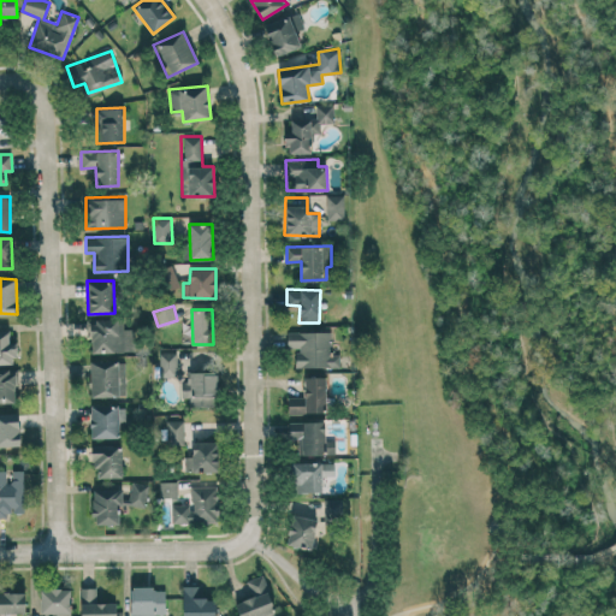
[(90,320),(92,353),(135,351),(134,329),(123,329),(123,319),(90,320)]
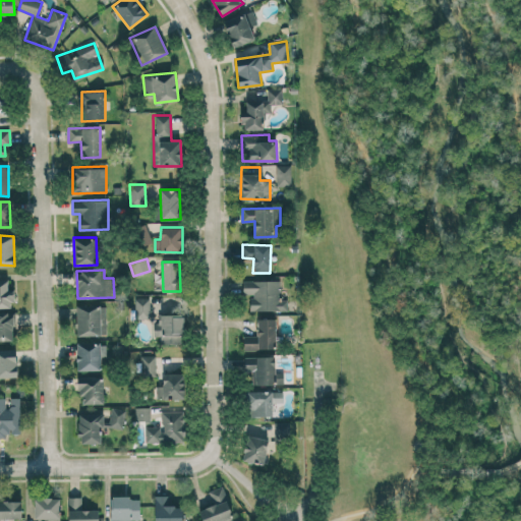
[(0,305),(17,305),(17,289),(8,290),(7,280),(0,280),(0,305)]
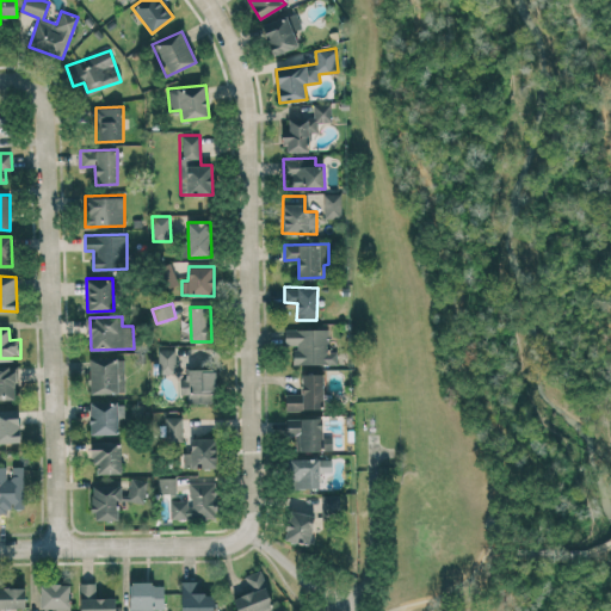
[(328,328),(284,329),(285,345),(294,345),(294,364),(338,364),(337,351),(328,351),(328,328)]
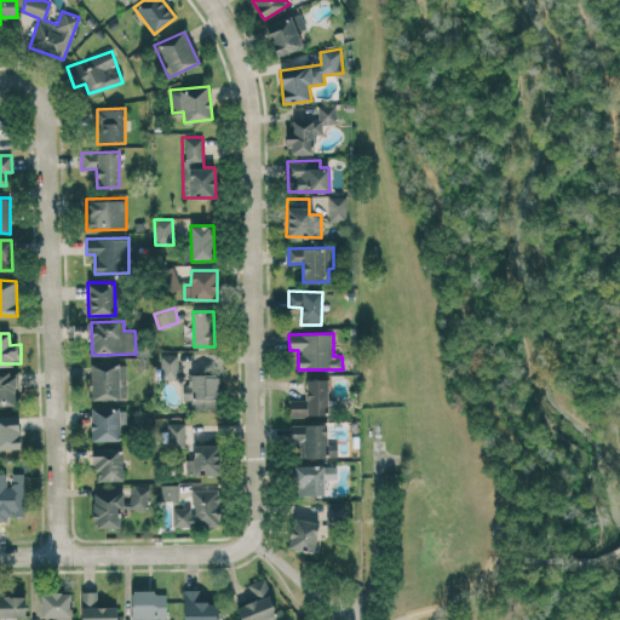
[(178,379),(179,354),(161,352),(160,378),(178,379)]
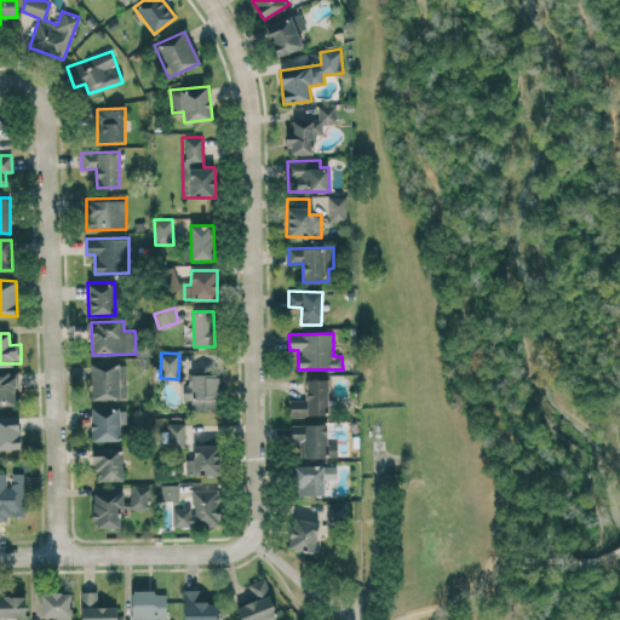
[(92,399),(126,399),(126,362),(91,363),(92,399)]
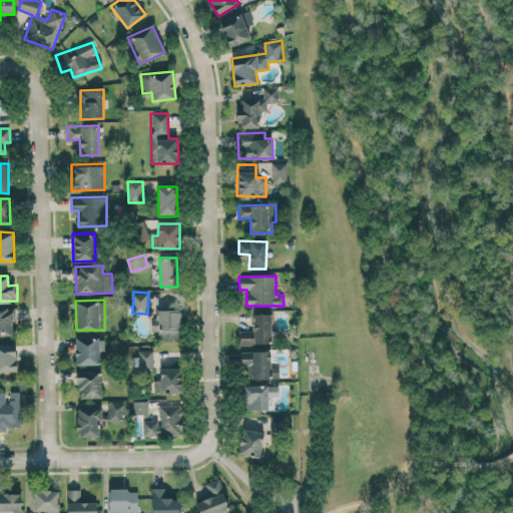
[(0,335),(13,335),(13,308),(0,308),(0,335)]
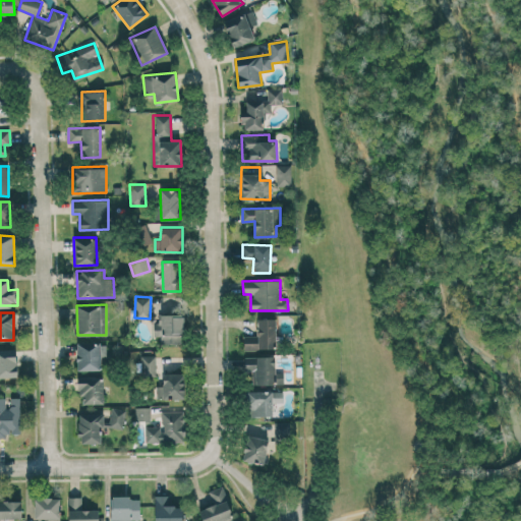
[(183,344),(183,314),(161,314),(161,323),(154,323),(154,336),(160,336),(161,344),(183,344)]
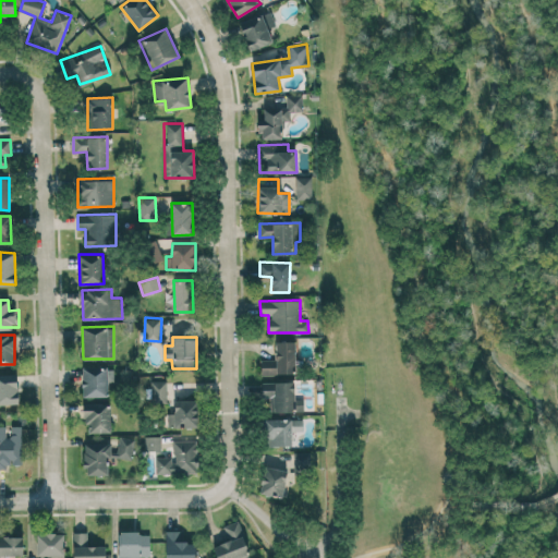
[(261,359),(261,374),(295,374),(295,341),(275,341),(276,359),(261,359)]
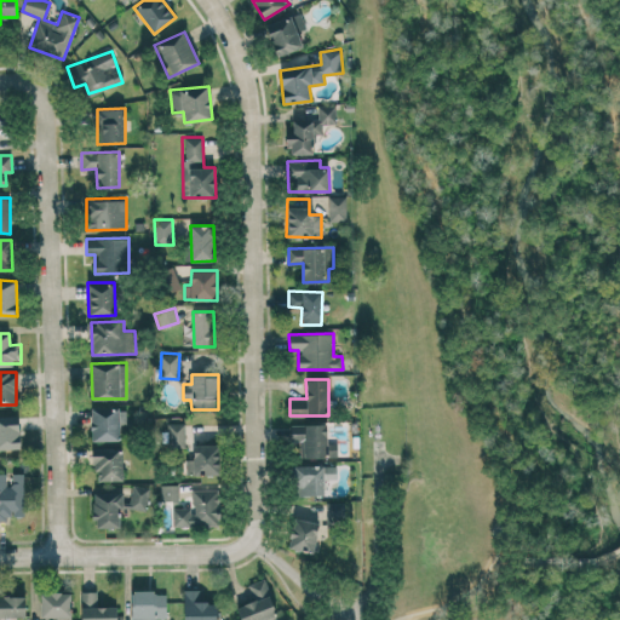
[(92,408),(92,441),(120,440),(120,423),(126,423),(126,407),(92,408)]
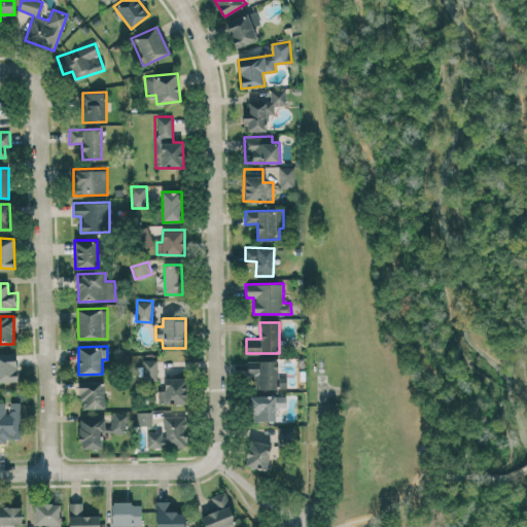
[(0,381),(18,381),(16,353),(0,353),(0,381)]
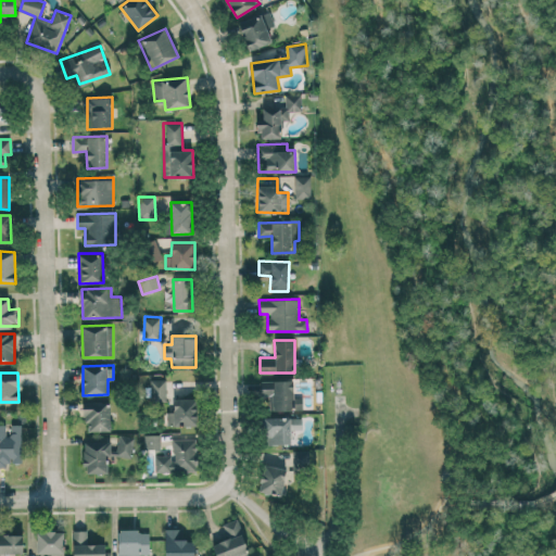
[(166,379),(151,379),(151,401),(166,400),(166,379)]
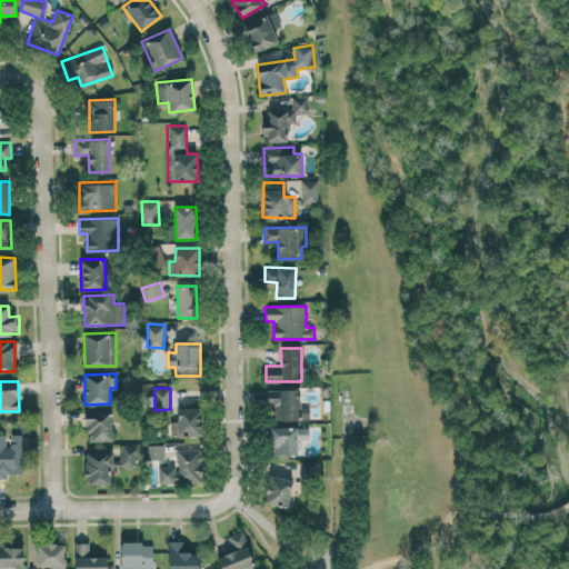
[(300,389),(266,389),(266,406),(273,406),(273,419),(300,420),(300,389)]
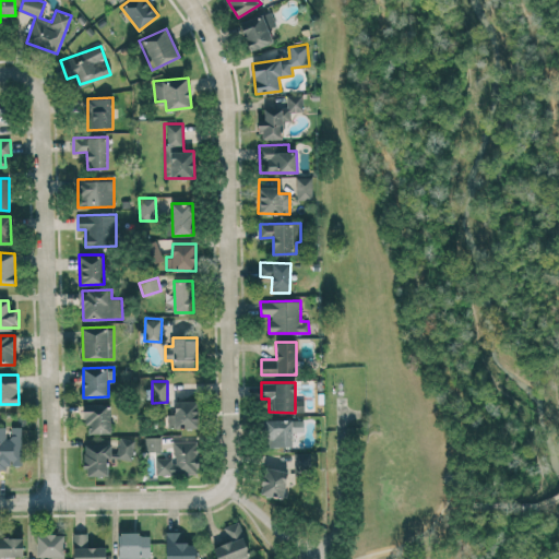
[(198,401),(175,401),(175,414),(168,414),(168,428),(199,428),(198,401)]
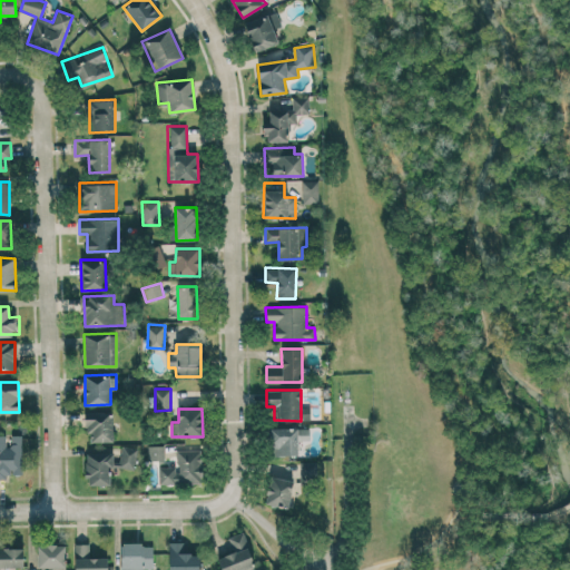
[(114,442),(112,411),(87,412),(87,442),(114,442)]
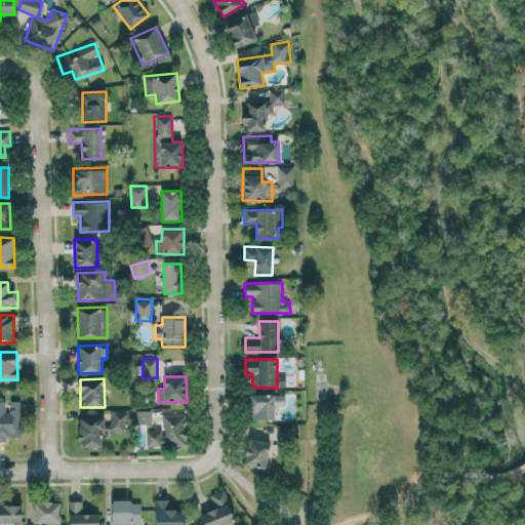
[(285,405),(285,393),(247,394),(247,419),(275,419),(274,405),(285,405)]
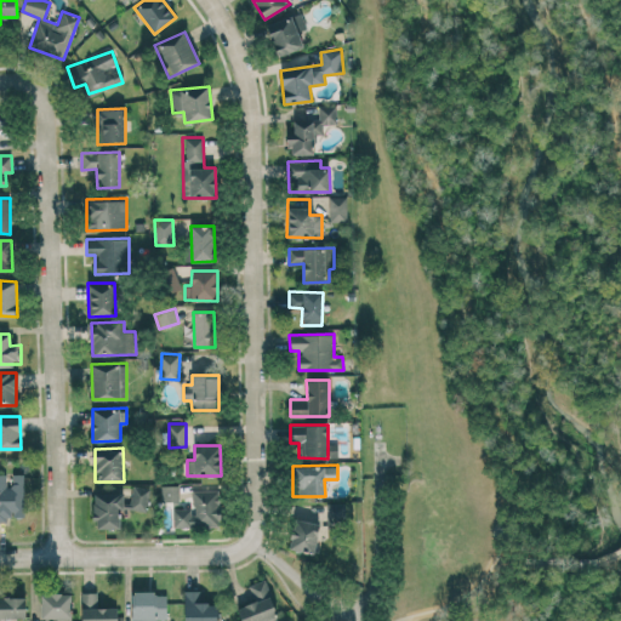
[(23,473),(10,474),(0,473),(0,518),(24,518),(23,473)]
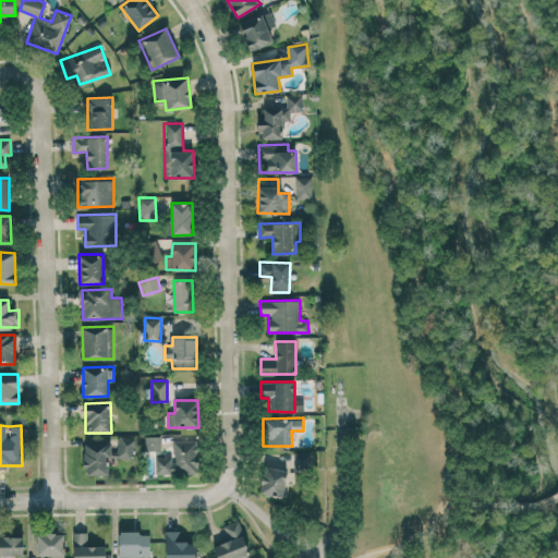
[(145,450),(161,450),(160,436),(145,436),(145,450)]
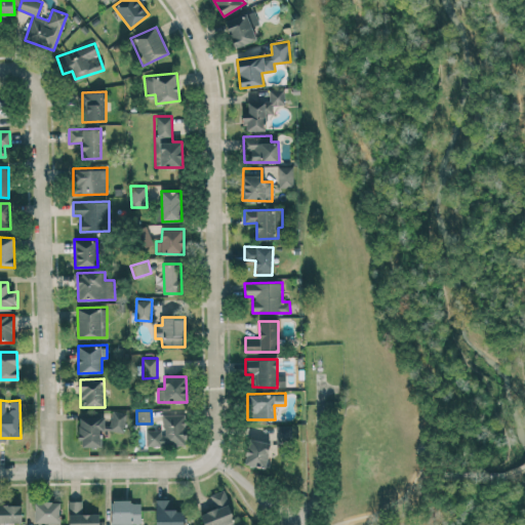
[(147,446),(187,445),(187,414),(163,414),(163,430),(147,430),(147,446)]
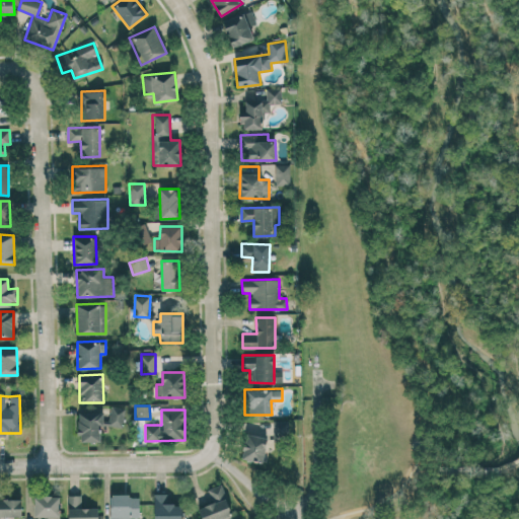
[(100,442),(100,427),(123,427),(124,412),(107,411),(107,412),(79,411),(78,441),(100,442)]
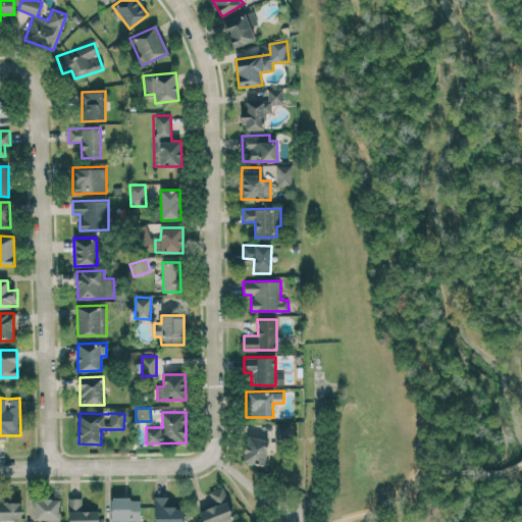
[(274,439),(290,439),(291,423),(275,422),(274,439)]
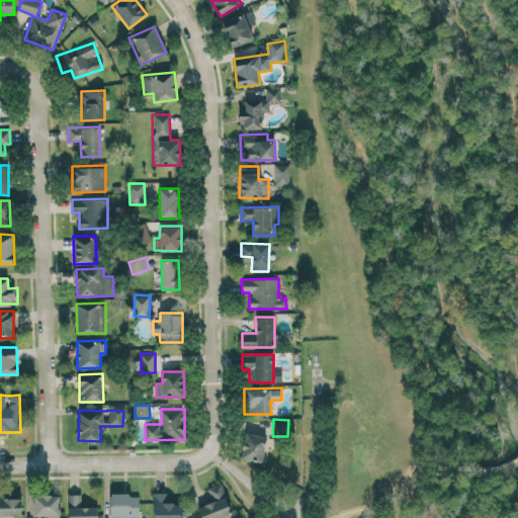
[(266,436),(245,433),(241,458),(263,461),(266,436)]
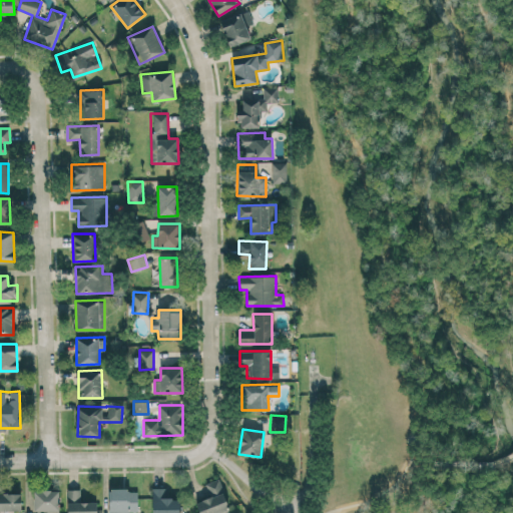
[(209,497),(195,502),(199,512),(217,512),(229,509),(218,478),(204,483),(209,497)]
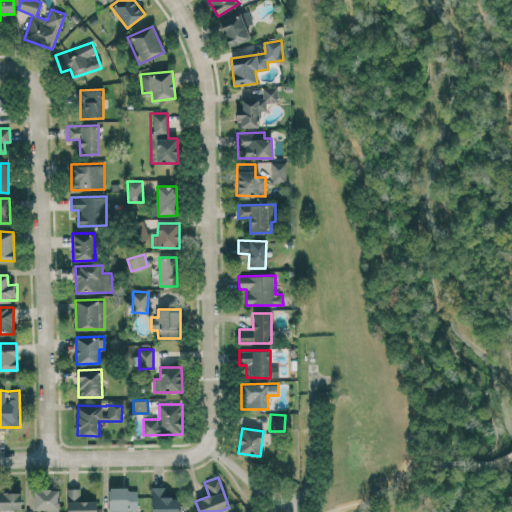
[(179,511),(180,498),(170,498),(171,487),(152,486),(151,511),(179,511)]
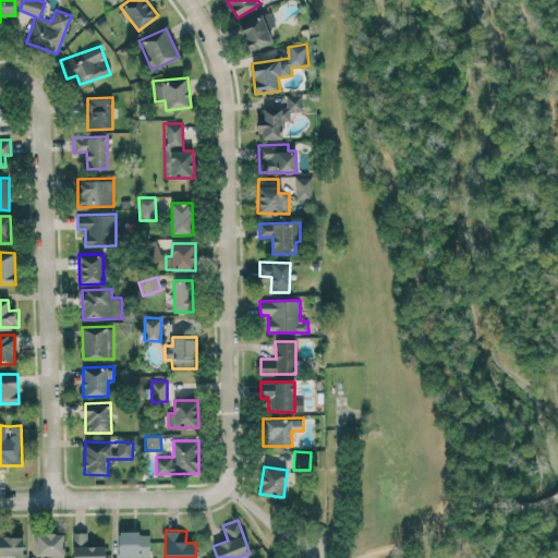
[(150,556),(149,534),(140,534),(140,531),(119,531),(119,557),(140,557),(141,556),(150,556)]
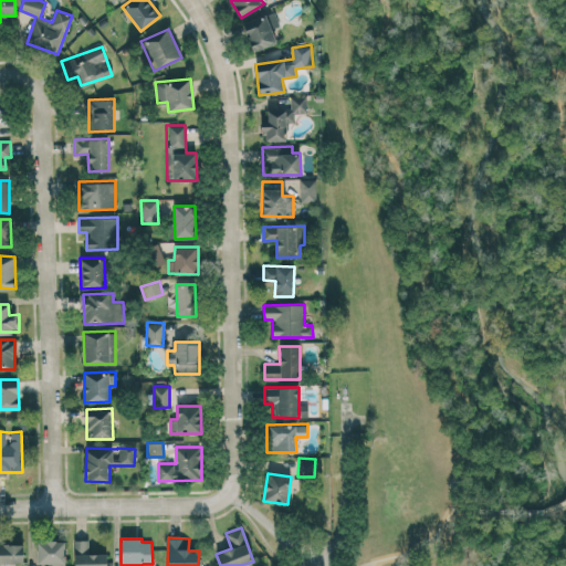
[(74,540),(74,565),(106,565),(106,553),(88,554),(88,540),(74,540)]
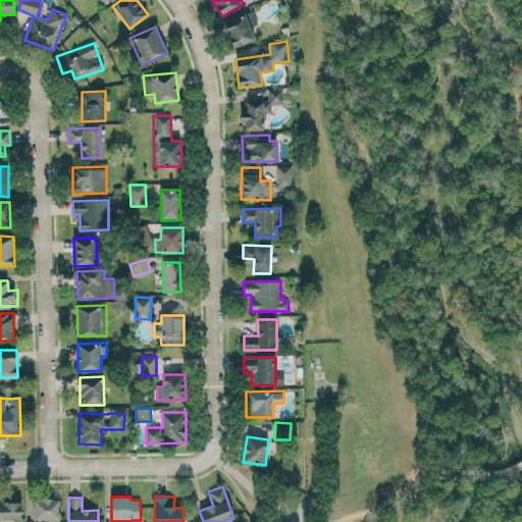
[(60,521),(59,499),(34,500),(35,520),(47,520),(46,521),(60,521)]
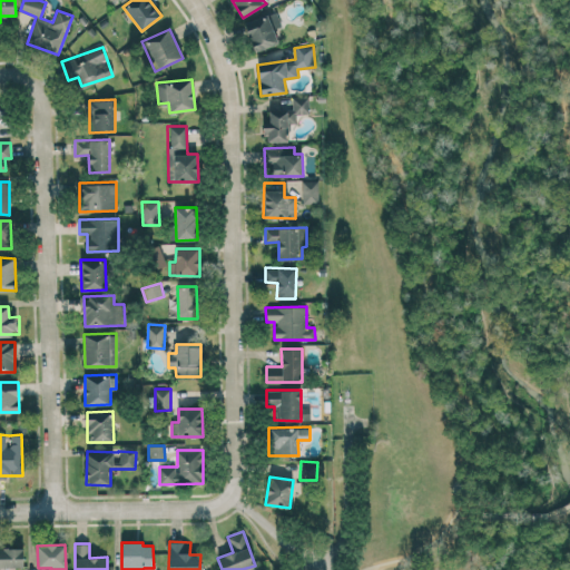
[(23,548),(0,547),(0,567),(23,568),(23,548)]
